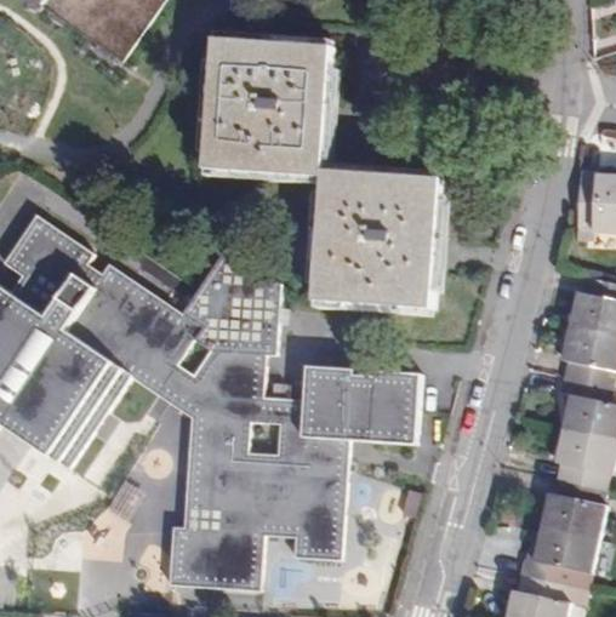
[(120,58),(161,0),(36,0),(89,36),(95,40),(91,47),(110,61),(115,55),(120,58)]
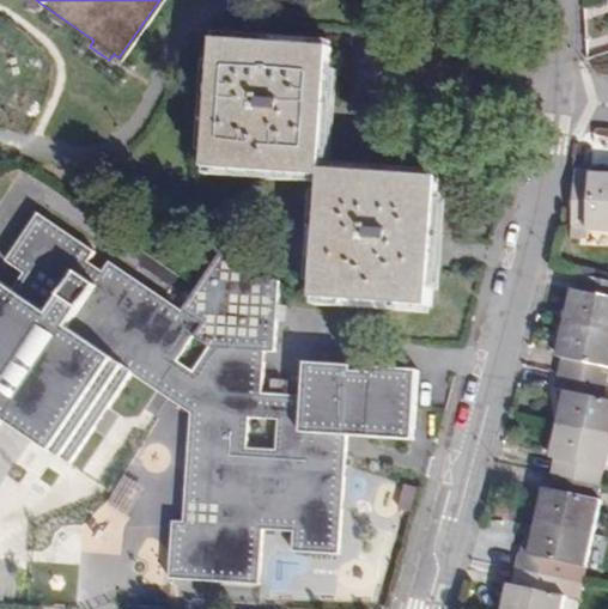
[(438,174),(321,165),(329,43),(212,35),(204,164),(320,172),(311,294),(429,303),(438,174)]
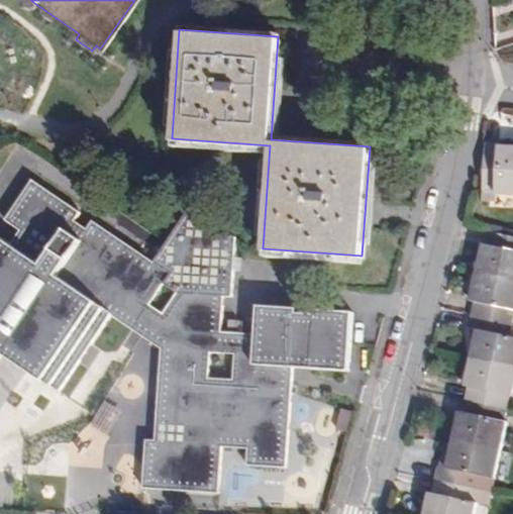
[(512,108),(497,109),(498,140),(512,139),(512,108)]
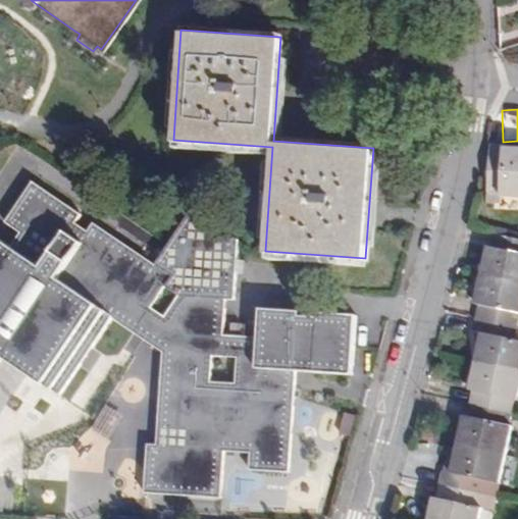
[(499,195),(517,195),(517,146),(501,145),(501,148),(486,148),(483,200),(498,200),(499,195)]
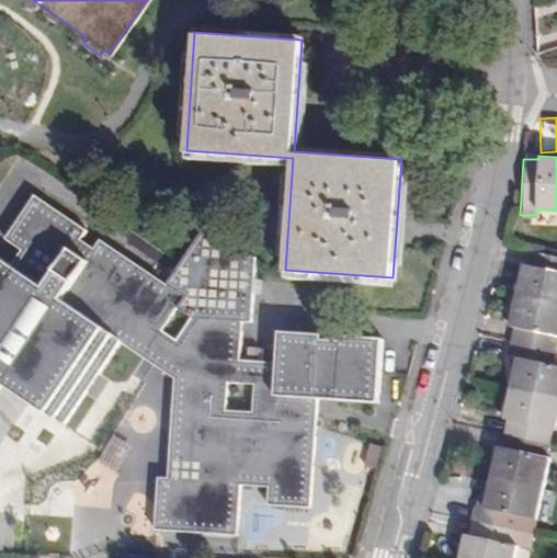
[(277,330),(275,361),(256,360),(257,346),(246,345),(245,360),(237,359),(239,318),(249,319),(252,254),(204,221),(179,260),(163,282),(98,238),(91,247),(77,237),(82,228),(32,193),(3,237),(19,248),(9,263),(0,258),(0,380),(63,423),(117,339),(172,375),(166,476),(156,476),(154,527),(235,533),(238,481),(266,484),(265,502),(308,504),(315,397),(376,401),(379,337),(338,334),(338,338),(319,338),(319,332),(277,330)]
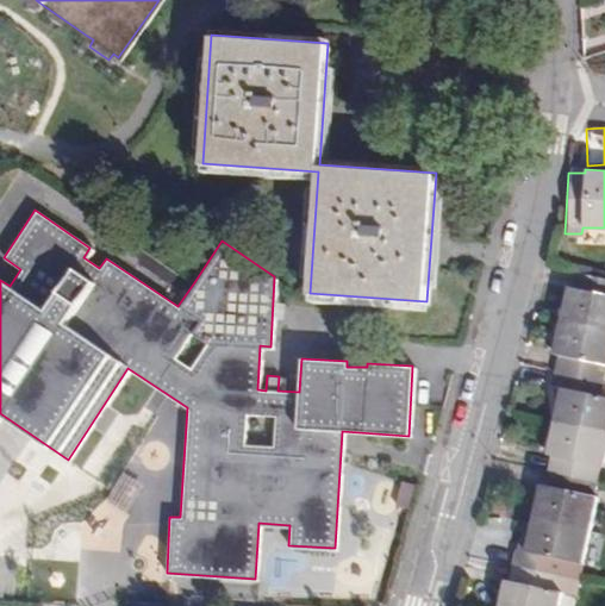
[(567,285),(560,318),(604,328),(604,276),(573,270),(569,286),(567,285)]
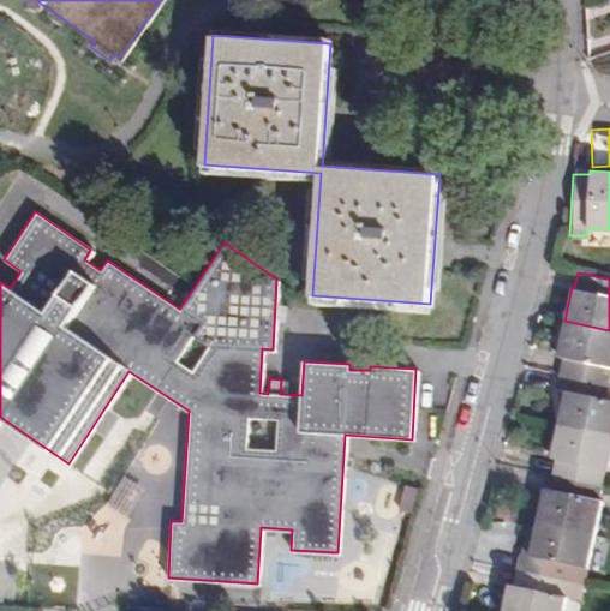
[(561,355),(557,371),(606,382),(609,366),(609,330),(564,321),(557,354),(561,355)]
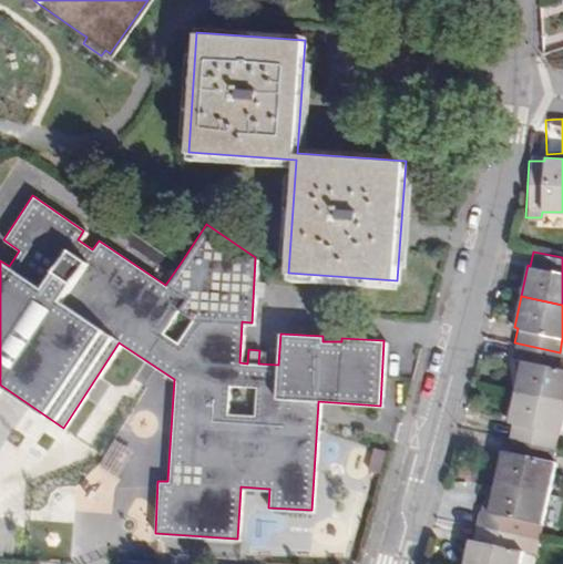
[(562,368),(556,367),(560,352),(514,342),(511,358),(520,360),(514,390),(562,400),(562,368)]
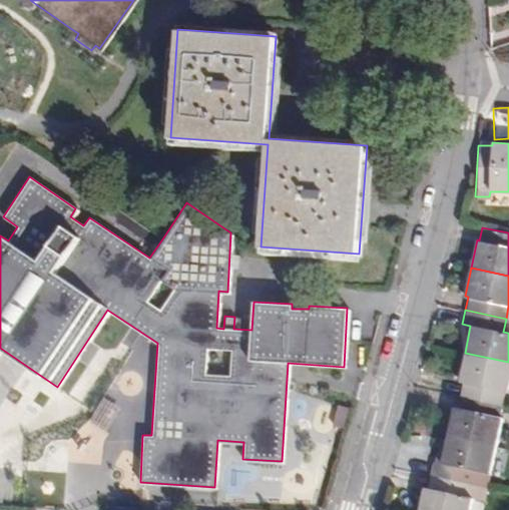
[(462,382),(459,394),(500,403),(503,391),(506,391),(508,377),(508,362),(465,353),(459,381),(462,382)]
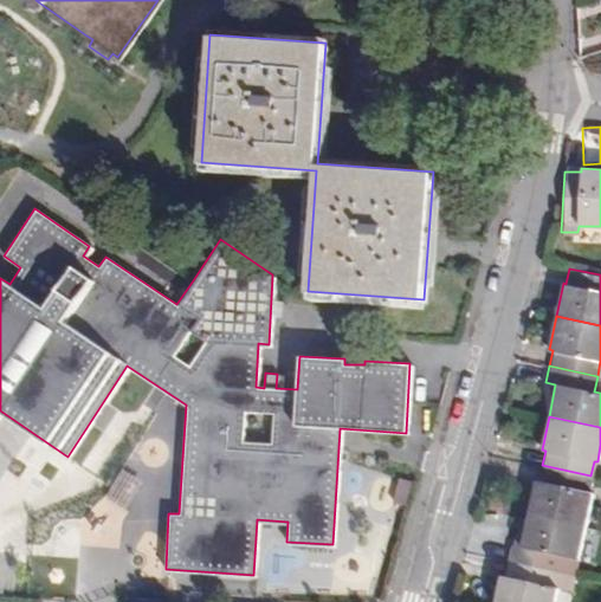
[(528,513),(583,525),(590,491),(588,491),(590,476),(542,465),(540,480),(535,479),(528,513)]
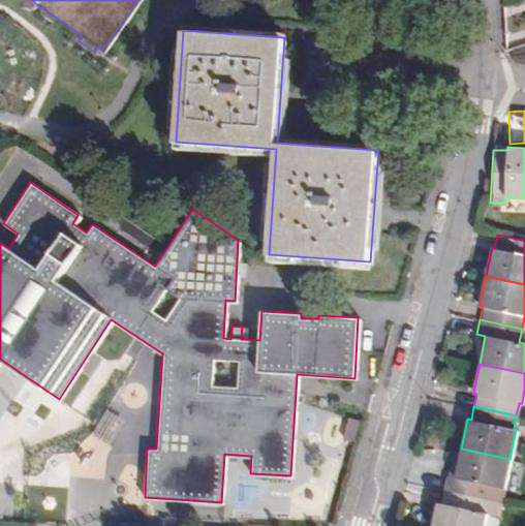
[(510,459),(461,449),(460,451),(455,477),(445,475),(442,489),(501,501),(503,488),(510,459)]
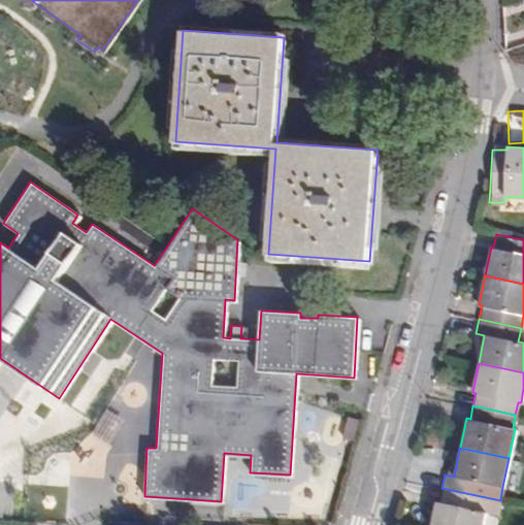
[(459,450),(451,448),(445,474),(454,477),(459,450)]
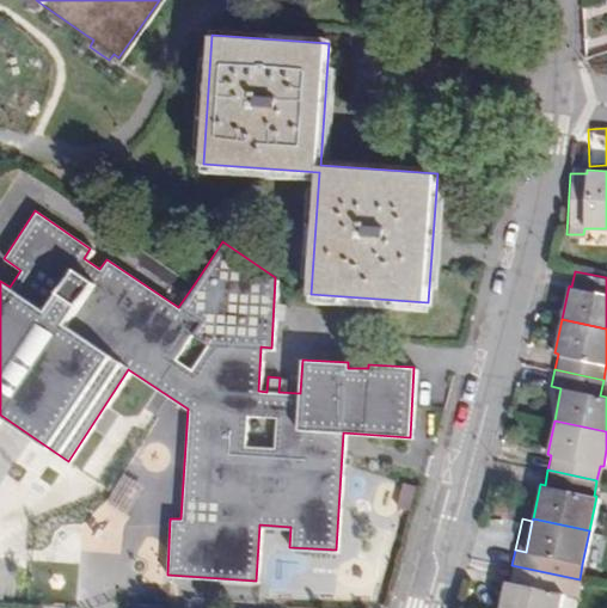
[(104,554),(121,554),(121,532),(104,532),(104,554)]
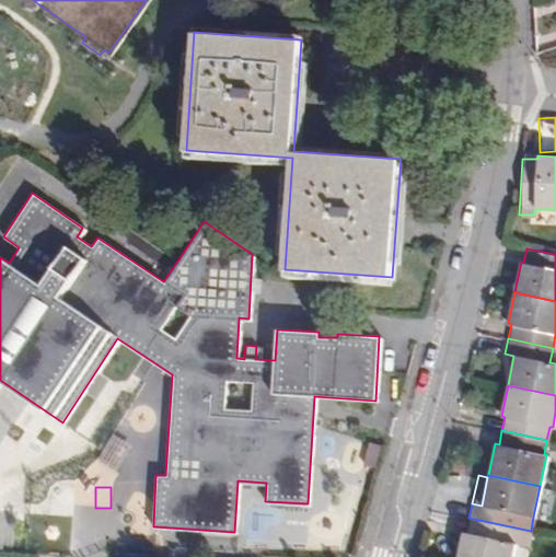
[(462,531),(456,556),(510,556),(514,543),(528,545),(531,531),(468,518),(466,531),(462,531)]
